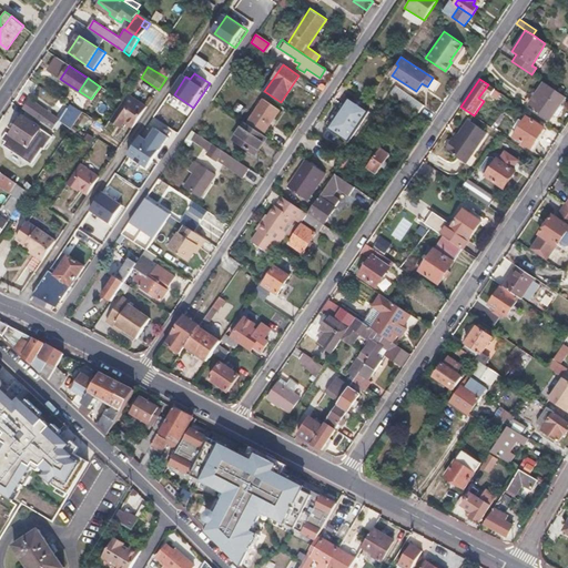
[(567,98),(567,95),(545,79),(528,103),(553,121),(567,98)]
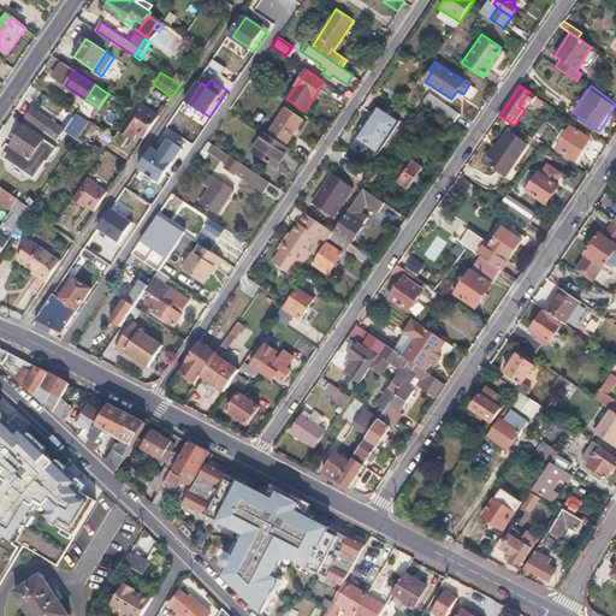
[(428,92),(422,101),(454,123),(461,113),(428,92)]
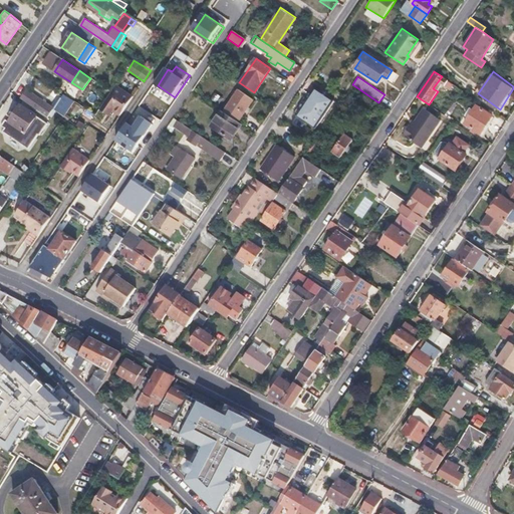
[(352,84),(343,77),(335,88),(344,94),(352,84)]
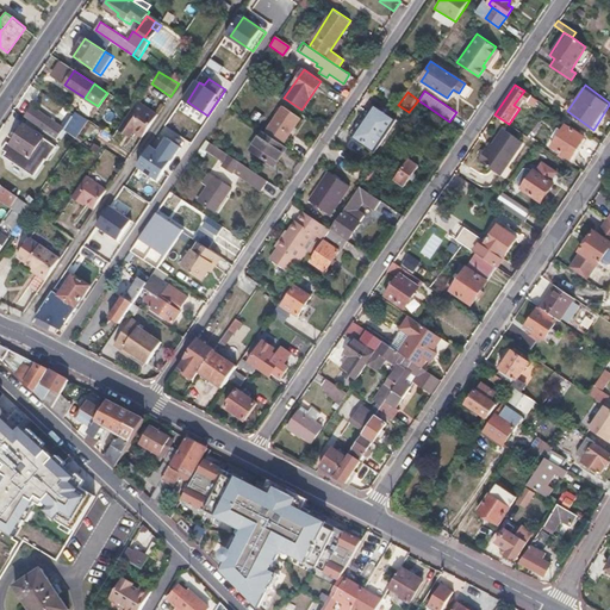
[(531,95),(528,100),(540,107),(542,104),(531,95)]
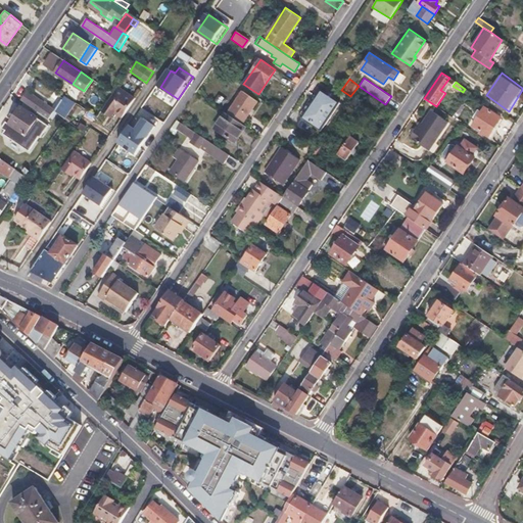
[(341,102),(322,89),(301,119),(321,132),(341,102)]
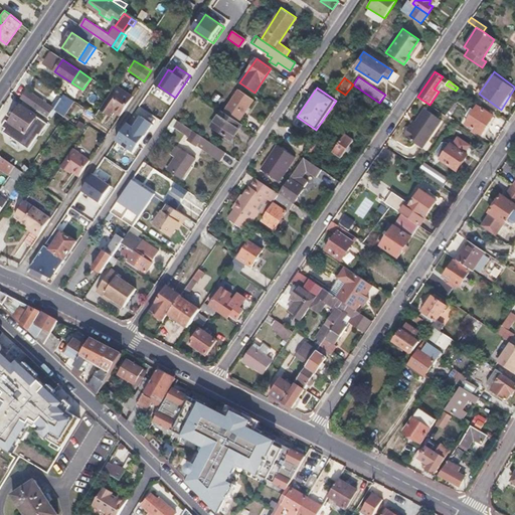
[(253,100),(239,91),(224,112),(238,122),(253,100)]
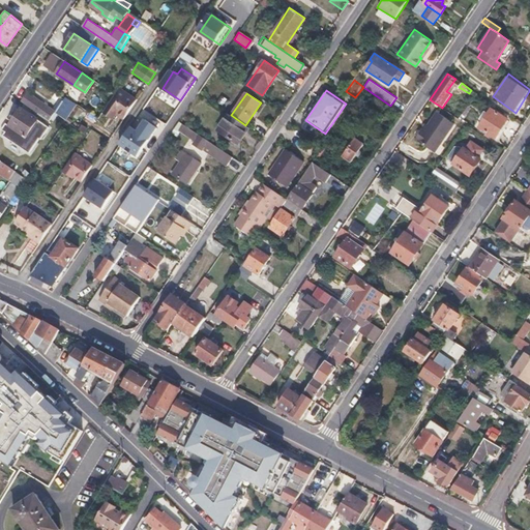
[(29,94),(23,102),(50,120),(55,112),(29,94)]
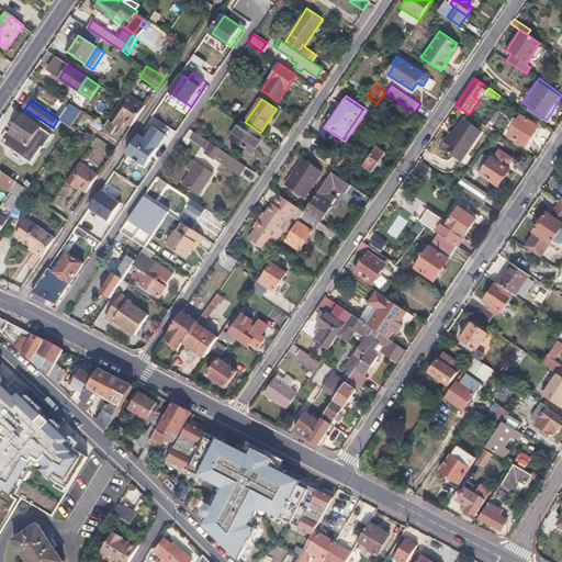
[(139,115),(121,103),(105,126),(111,130),(113,127),(117,131),(125,136),(139,115)]
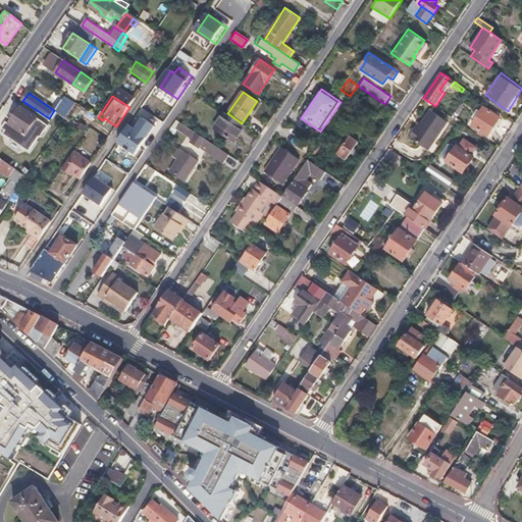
[(1,126),(4,128),(2,133),(29,150),(38,135),(40,136),(48,124),(20,106),(8,122),(5,120),(1,126)]
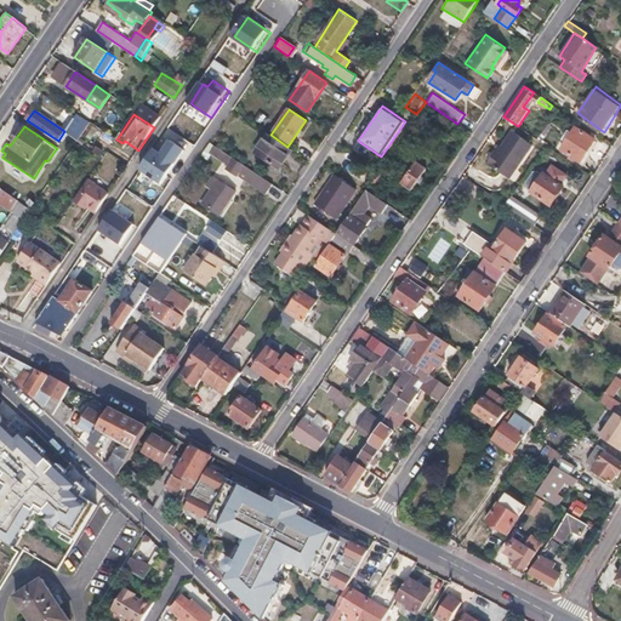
[(571,132),(569,137),(562,148),(570,154),(577,159),(581,161),(596,141),(575,127),(571,132)]
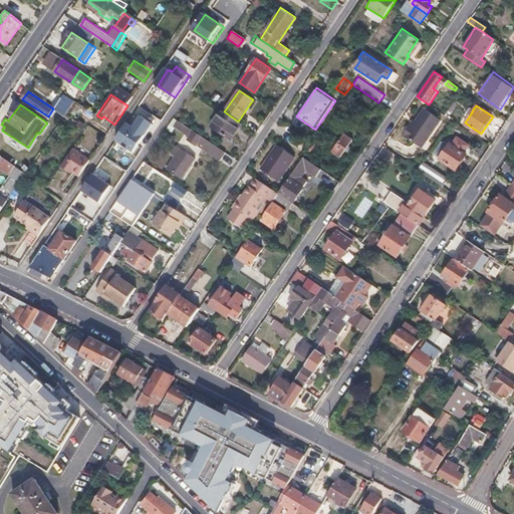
[(154,118),(137,107),(119,134),(136,145),(154,118)]
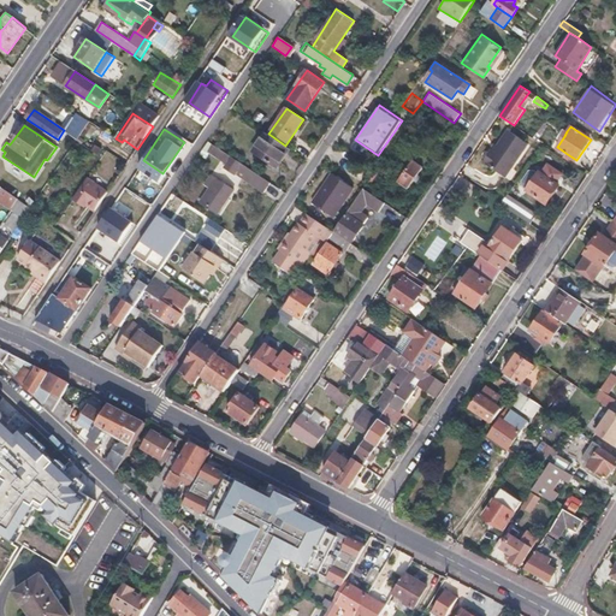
[(493,153),(490,149),(483,160),(489,164),(510,132),(507,130),(496,147),(493,153)]
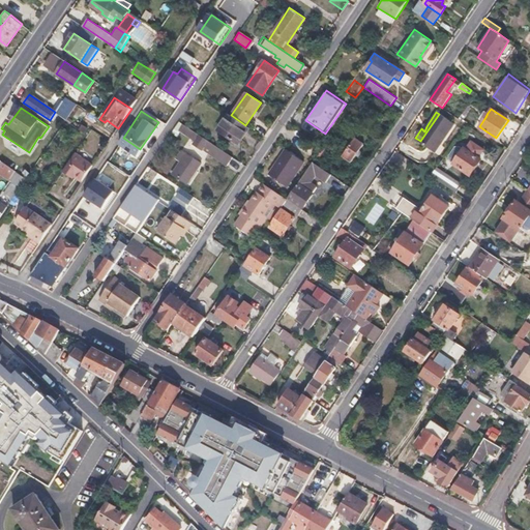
[(231,115),(229,114),(217,130),(238,144),(249,127),(245,125),(231,115)]
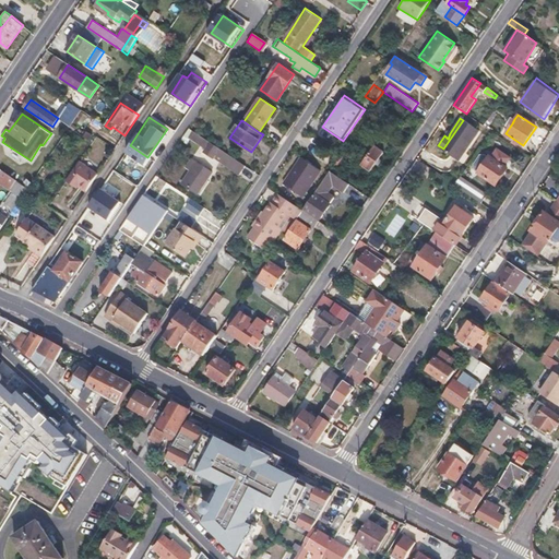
[(478,131),(463,120),(443,149),(438,145),(437,146),(456,162),(478,131)]
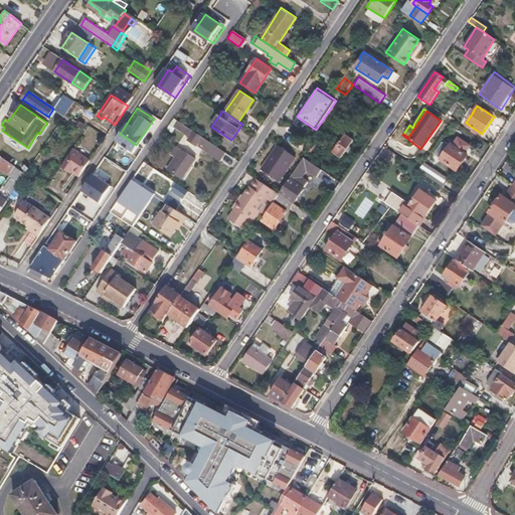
[(96,116),(95,118),(105,125),(108,120),(104,117),(102,119),(97,116),(96,116)]
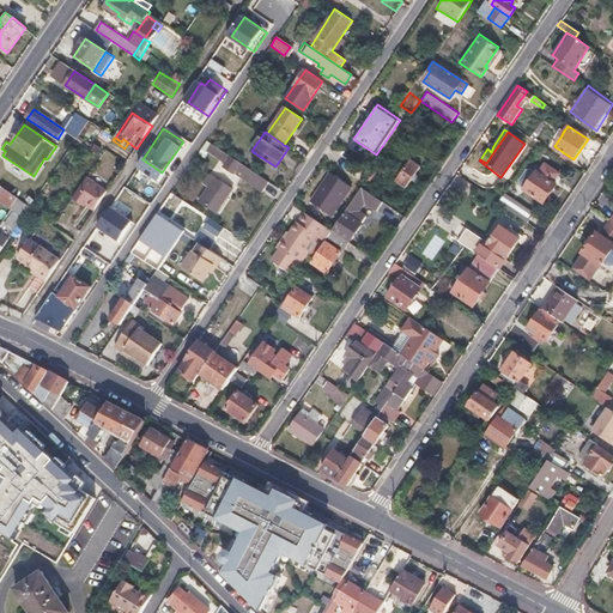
[(213,144),(208,151),(225,162),(230,155),(213,144)]
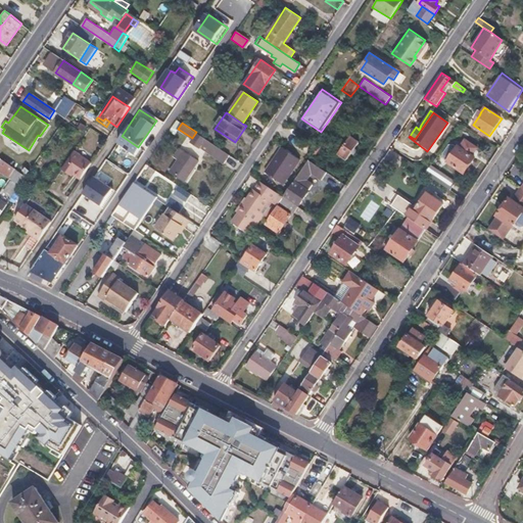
[(196,132),(192,138),(189,143),(192,145),(194,143),(199,147),(201,143),(205,138),(196,132)]
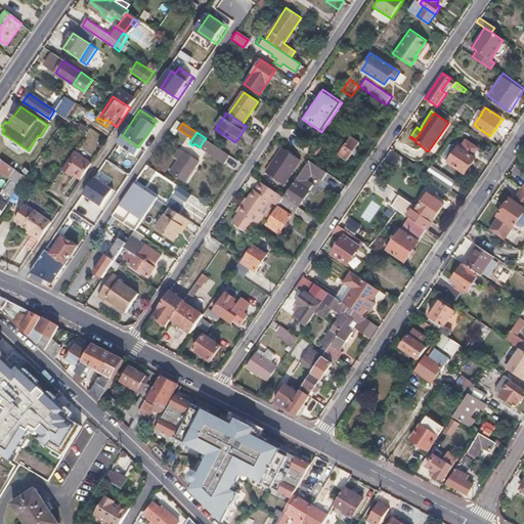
[(336,140),(330,135),(323,143),(331,148),(336,140)]
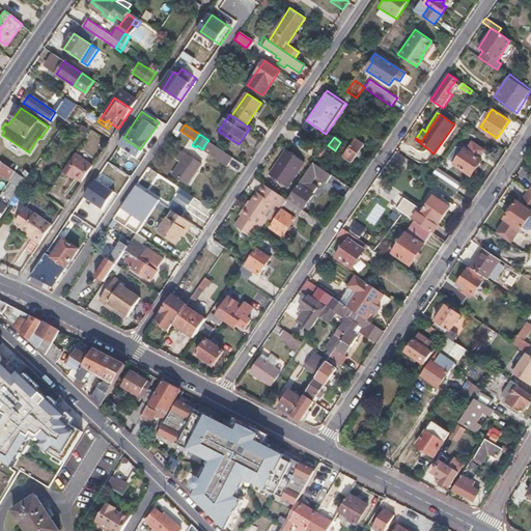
[(364,145),(355,139),(343,156),(353,162),(364,145)]
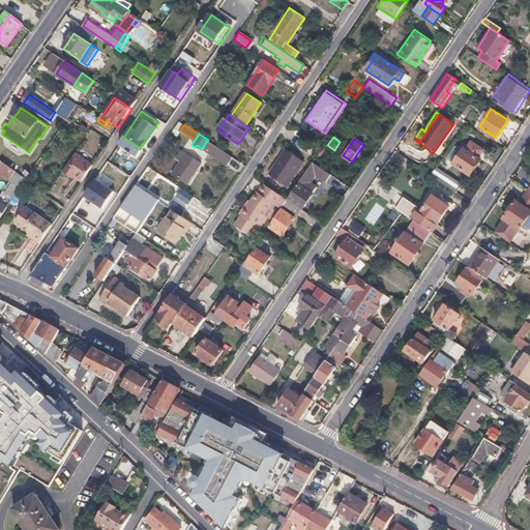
[(212,150),(210,153),(227,165),(233,156),(208,140),(204,145),(212,150)]
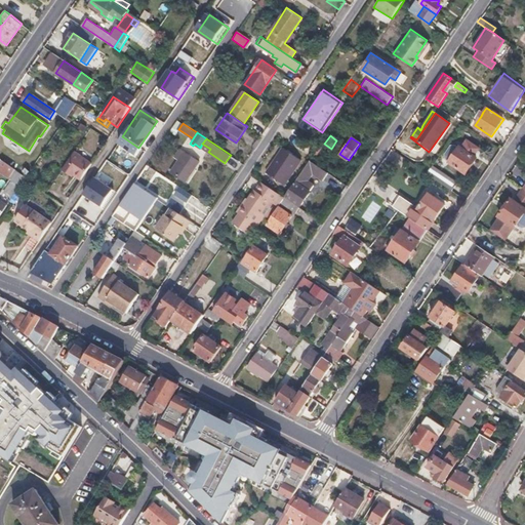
[(325,148),(320,145),(315,152),(318,153),(321,155),(325,148)]
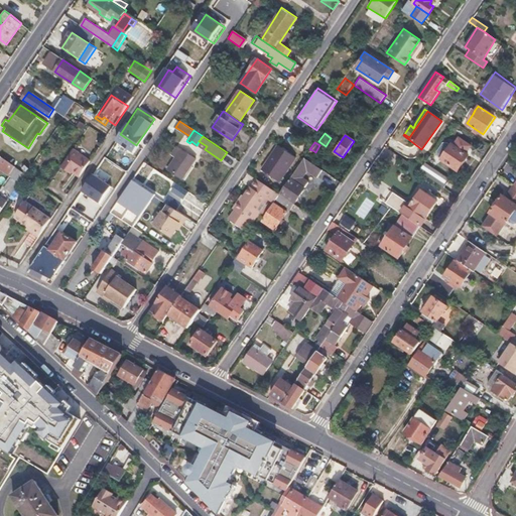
[(454,145),(452,144),(440,159),(458,170),(468,155),(460,150),(462,147),(456,143),(454,145)]
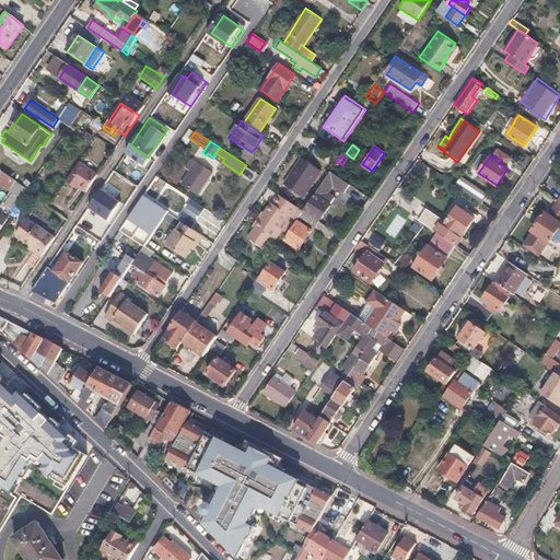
[(319,171),(299,156),(282,184),(302,197),(319,171)]
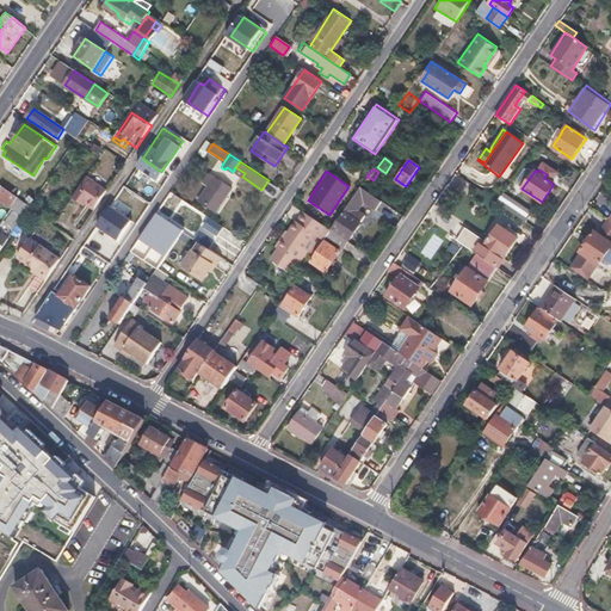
[(203,181),(208,185),(199,199),(216,211),(232,187),(209,172),(203,181)]
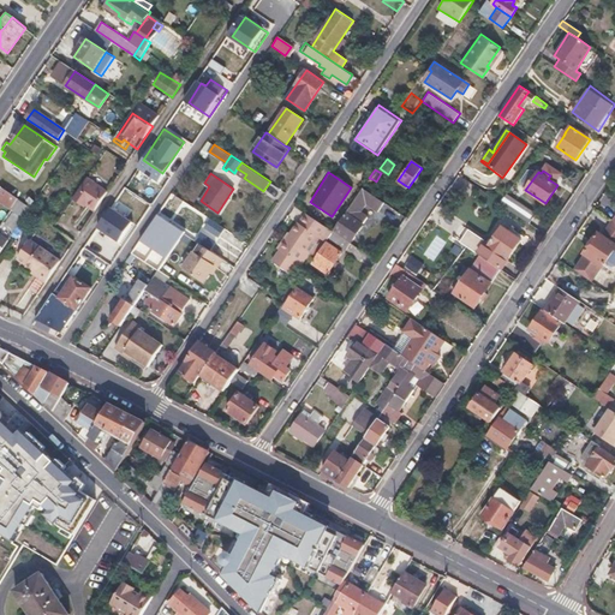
[(107,192),(88,179),(73,199),(78,203),(81,199),(88,204),(96,209),(107,192)]
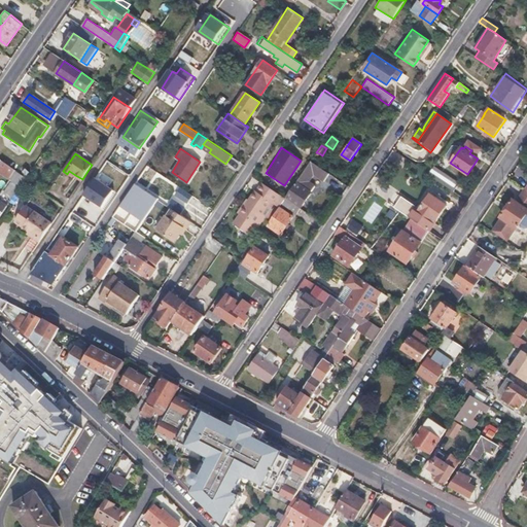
[(390,162),(386,159),(374,177),(378,179),(390,162)]
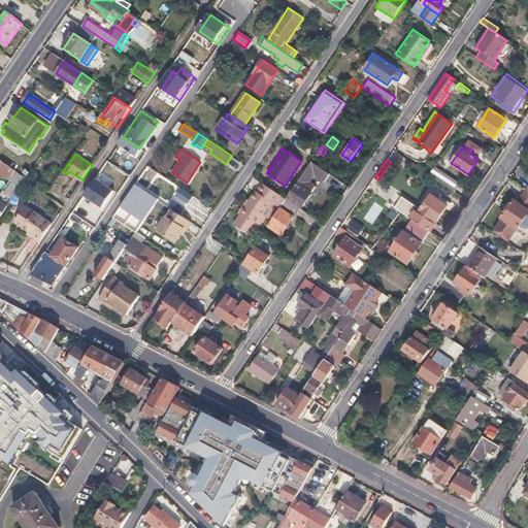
[(1,160),(0,162),(0,170),(10,177),(15,169),(1,160)]
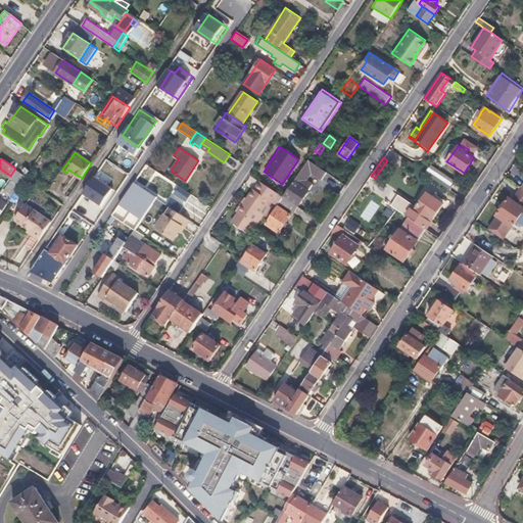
[(283,196),(297,205),(307,191),(313,184),(306,180),(311,173),(321,180),(326,172),(307,159),(283,196)]
